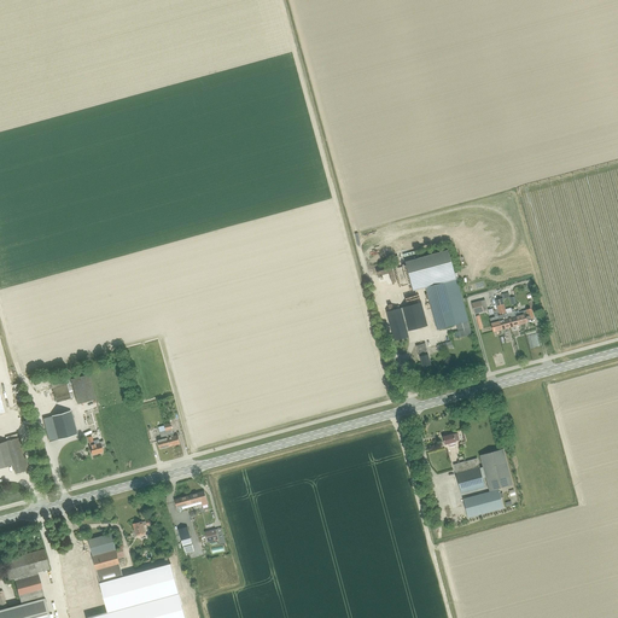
[(449,250),(406,262),(412,285),(424,281),(437,330),(458,324),(461,337),(472,334),(449,250)]
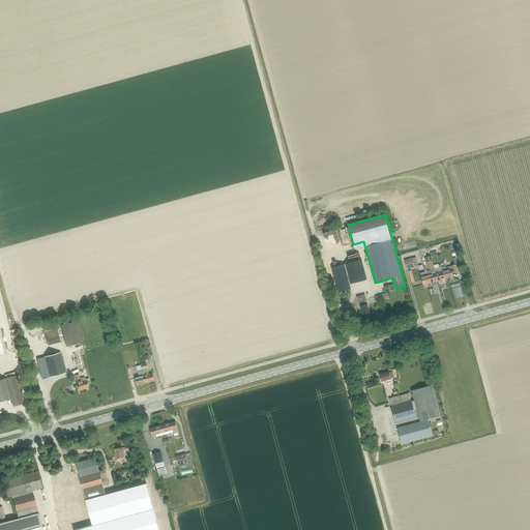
[(342,241),(346,239),(344,234),(348,233),(346,227),(333,230),(335,236),(340,235),(342,241)]
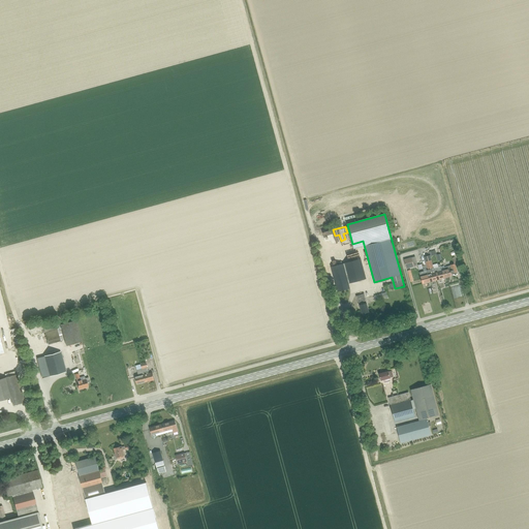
[(411,257),(404,259),(406,269),(413,267),(411,257)]
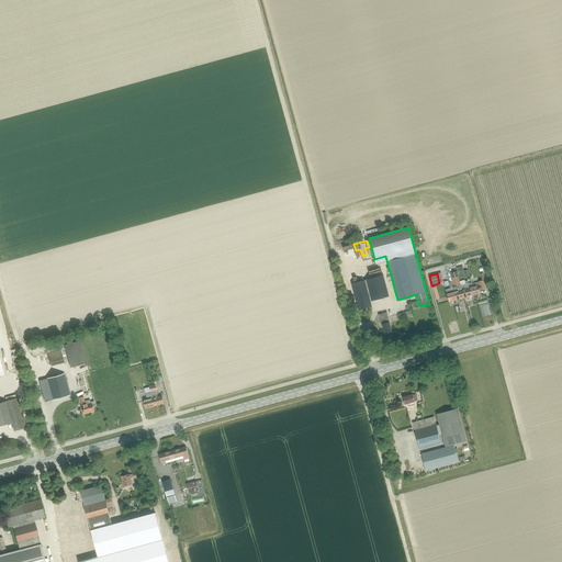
[(366,280),(371,301),(389,296),(383,276),(366,280)]
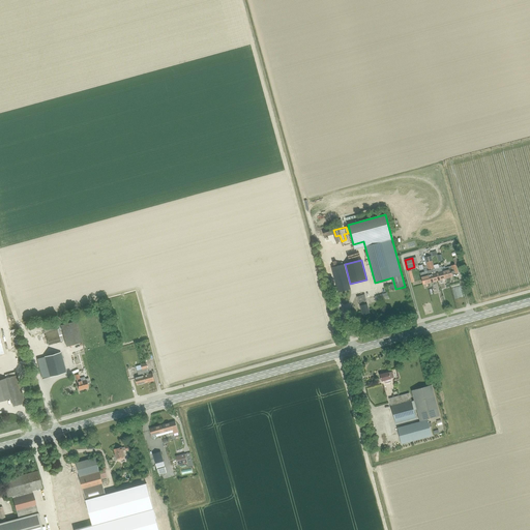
[(438,281),(435,269),(432,261),(427,262),(429,270),(432,269),(432,270),(428,271),(431,283),(438,281)]
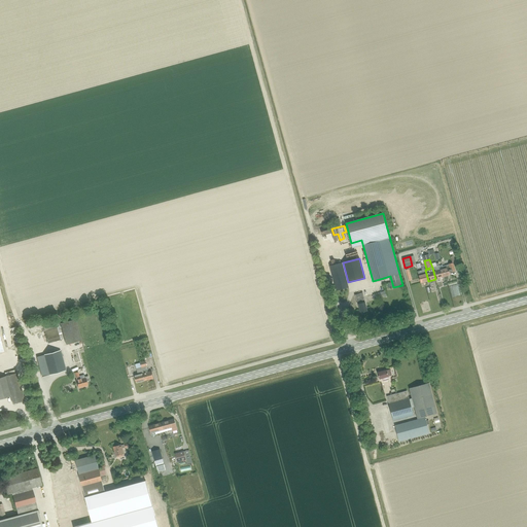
[(347,282),(348,282),(343,262),(329,266),(336,290),(349,287),(347,282)]
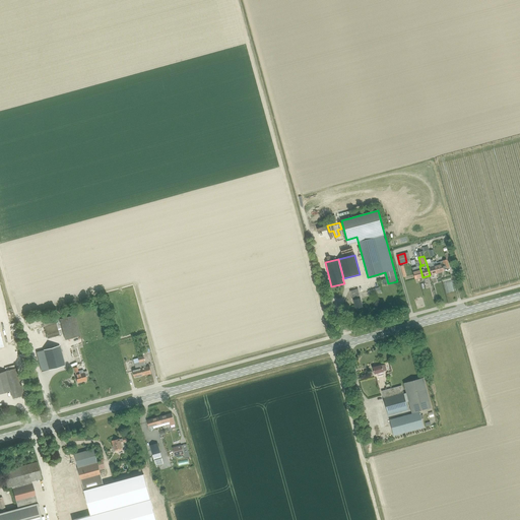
[(430,275),(437,273),(435,266),(433,260),(430,260),(431,263),(427,264),(430,275)]
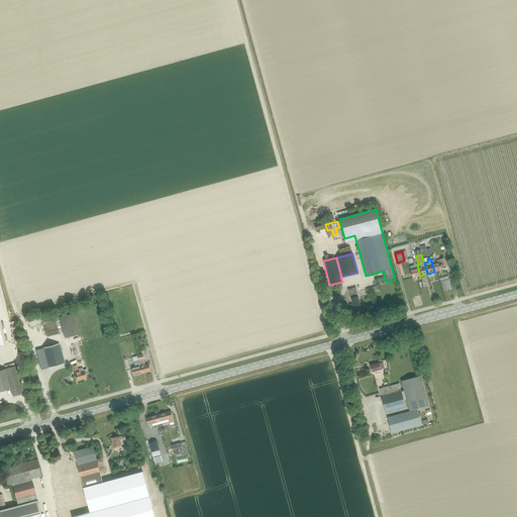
[(434,264),(432,265),(434,272),(441,270),(440,267),(442,267),(446,266),(444,259),(440,260),(433,262),(434,264)]
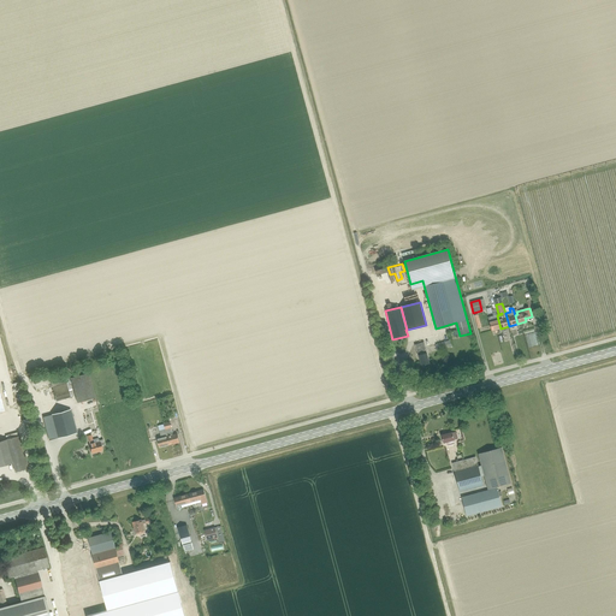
[(501,329),(497,315),(496,312),(492,313),(493,317),(489,318),(492,331),(501,329)]
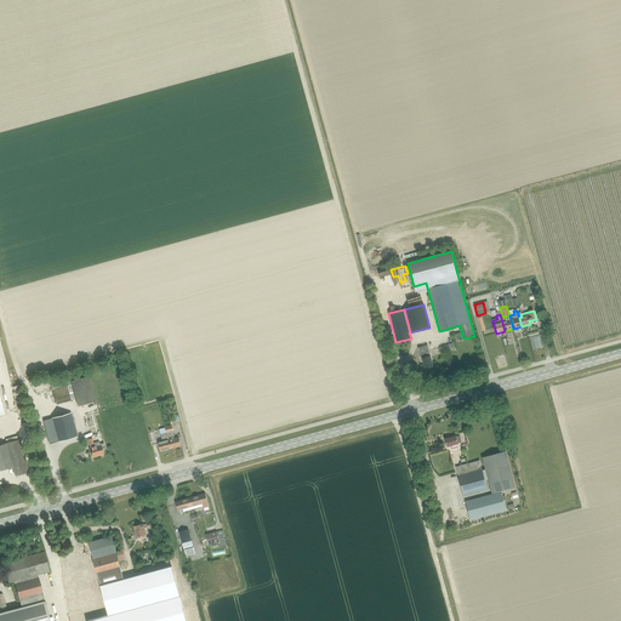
[(425,369),(433,366),(429,355),(428,357),(427,353),(421,354),(422,358),(425,369)]
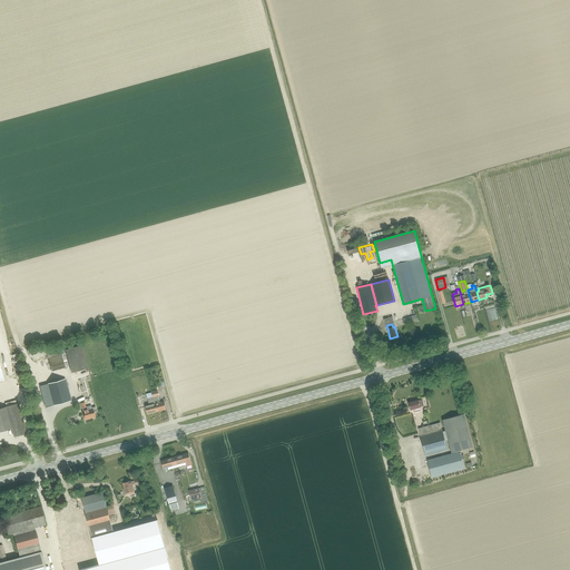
[(66,350),(71,373),(88,369),(82,345),(66,350)]
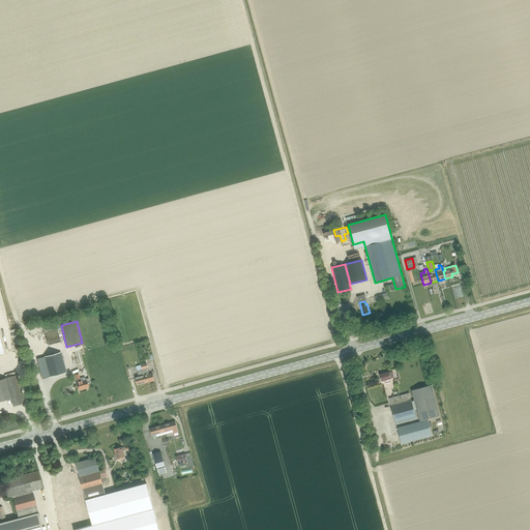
[(48,346),(60,343),(60,342),(63,341),(59,325),(43,329),(48,346)]
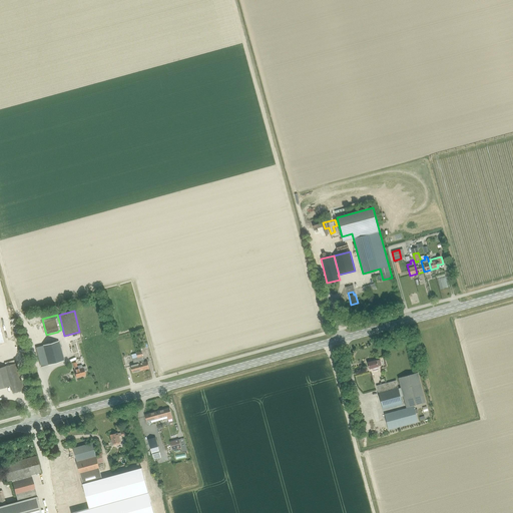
[(42,346),(36,348),(41,367),(47,365),(64,361),(59,342),(42,346)]
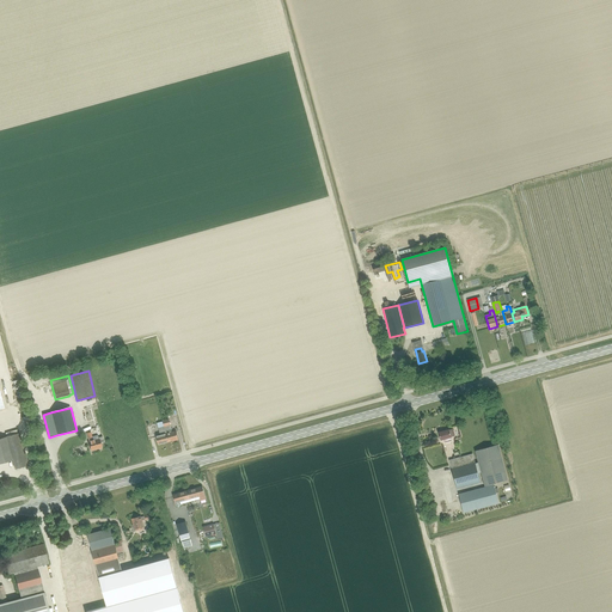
[(176,432),(172,433),(170,426),(171,426),(169,420),(163,421),(164,427),(169,442),(178,440),(176,432)]
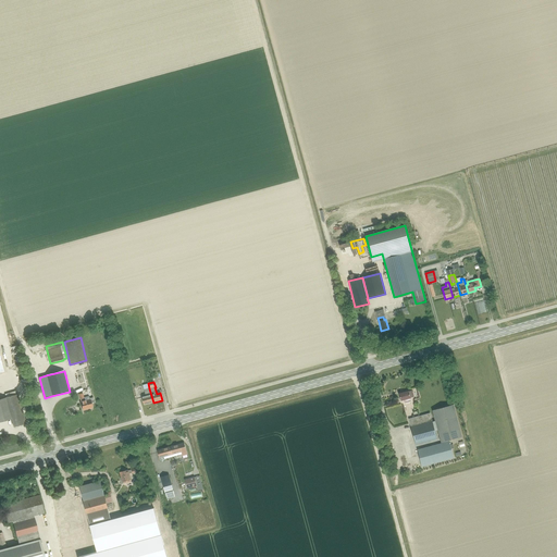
[(144,405),(153,403),(149,388),(144,390),(146,396),(143,397),(144,405)]
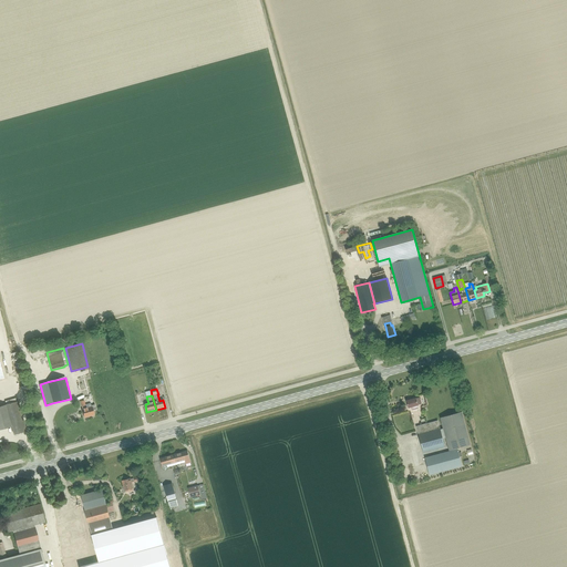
[(415,399),(406,401),(408,408),(411,408),(412,411),(419,409),(418,405),(421,404),(420,398),(416,399),(415,399)]
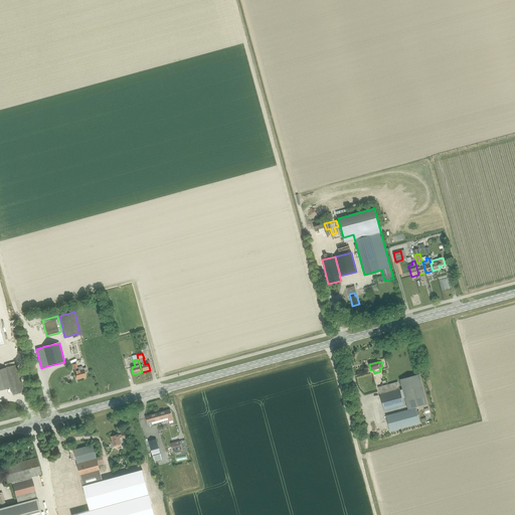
[(73,372),(76,379),(84,377),(82,369),(78,370),(76,363),(72,364),(74,371),(73,372)]
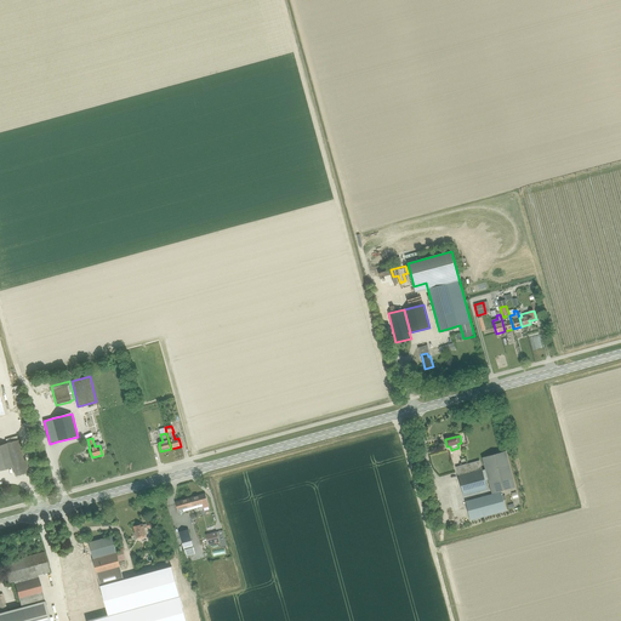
[(13,467),(12,467),(15,477),(29,473),(20,439),(7,443),(13,467)]
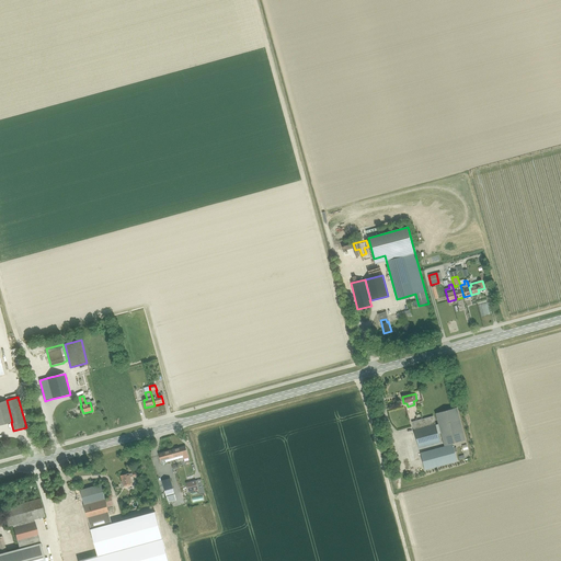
[(0,424),(11,422),(12,422),(7,400),(0,402),(0,424)]
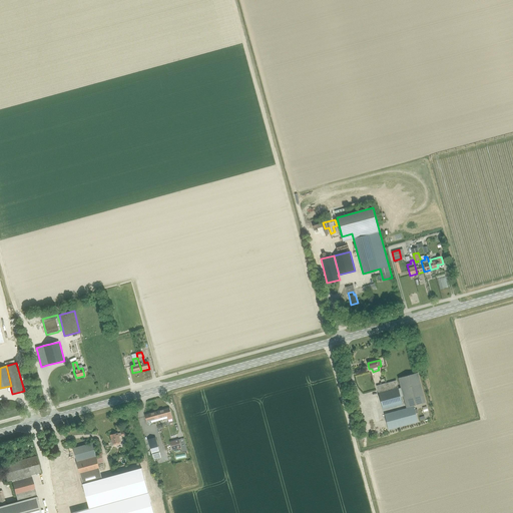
[(383,410),(402,404),(400,397),(403,396),(406,408),(426,403),(418,373),(398,378),(401,388),(399,389),(396,381),(377,386),(383,410)]
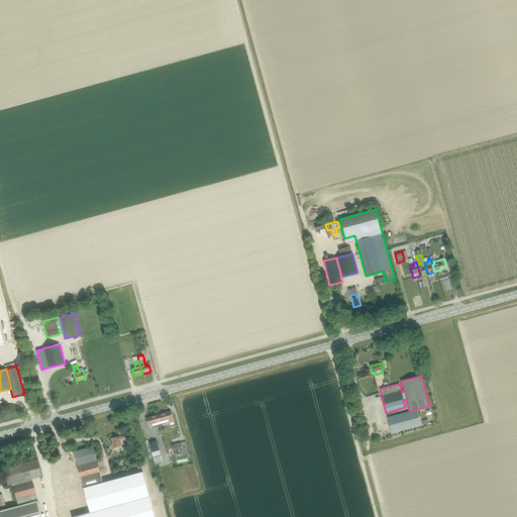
[(392,433),(421,425),(417,409),(388,417),(392,433)]
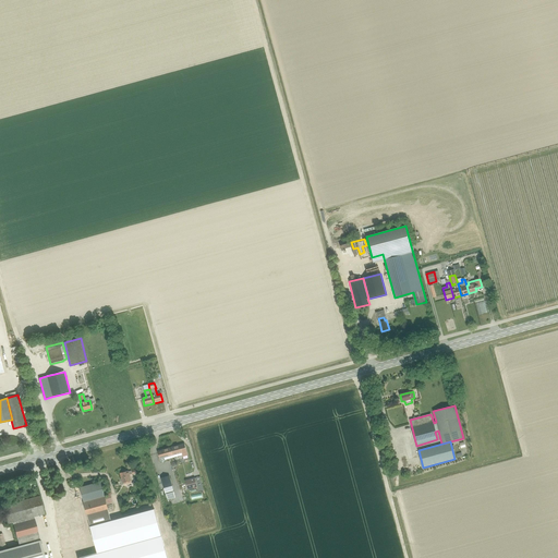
[(182,456),(182,452),(180,446),(171,448),(173,455),(173,458),(182,456)]
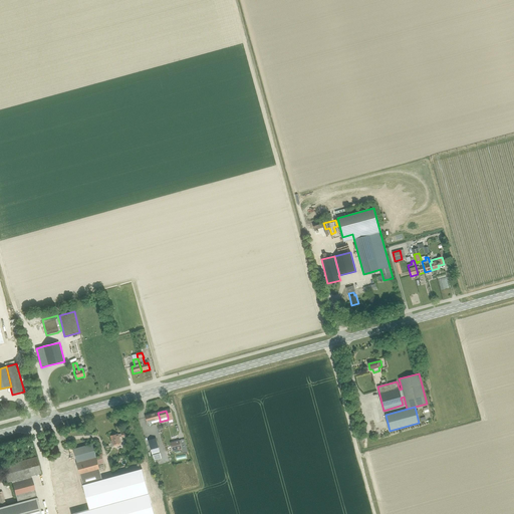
[(151,422),(160,419),(158,413),(146,416),(147,423),(148,423),(149,426),(152,425),(151,422)]
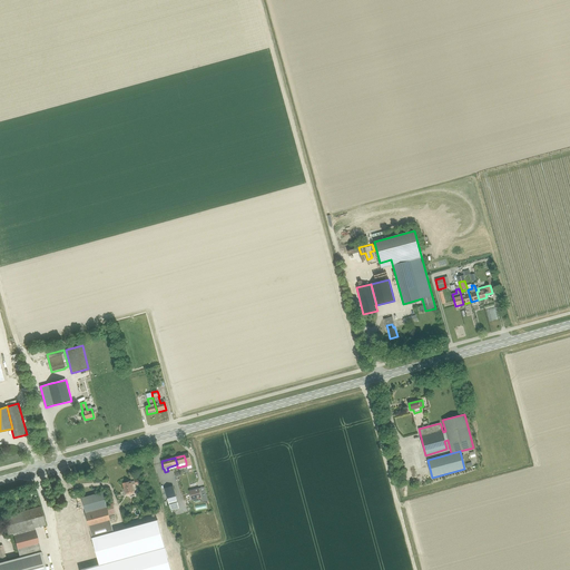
[(131,481),(123,483),(125,493),(126,493),(134,491),(131,484),(136,483),(136,484),(140,483),(139,480),(131,482),(131,481)]
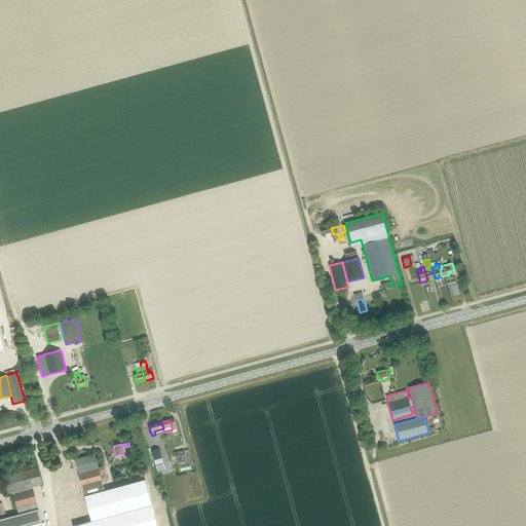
[(159,448),(151,450),(154,460),(162,458),(159,448)]
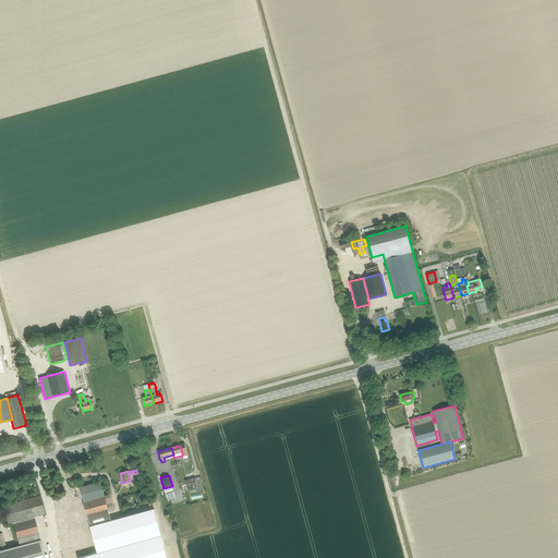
[(195,478),(186,481),(189,489),(197,486),(195,478)]
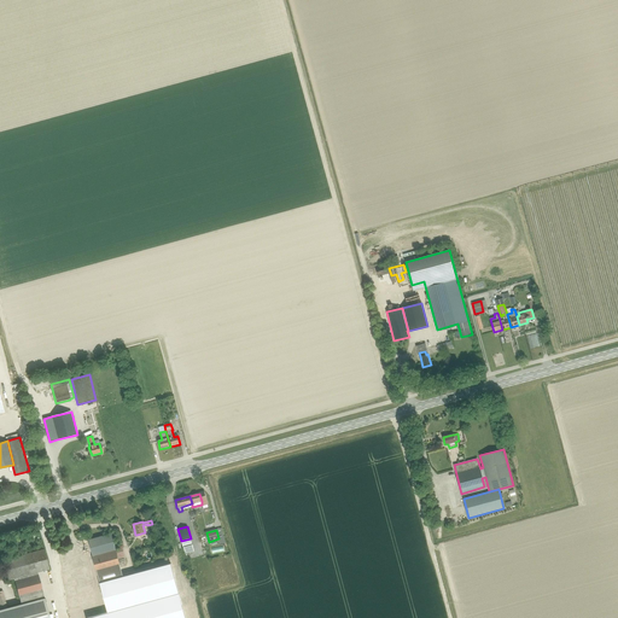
[(98,575),(121,567),(111,534),(88,540),(98,575)]
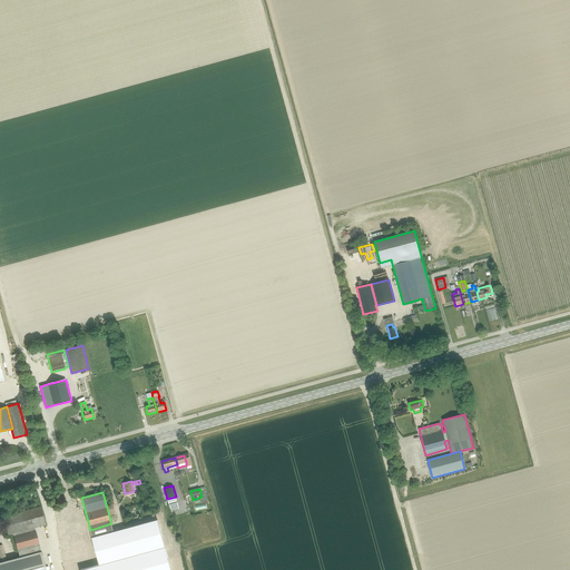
[(0,569),(45,569),(35,528),(45,524),(40,507),(3,516),(8,534),(13,533),(19,558),(7,561),(2,544),(0,546),(0,562),(0,569)]
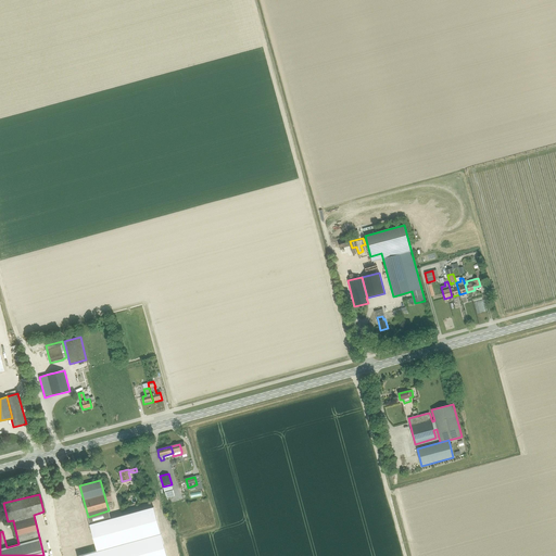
[(99,555),(167,555),(154,508),(112,521),(109,510),(88,517),(99,555)]
